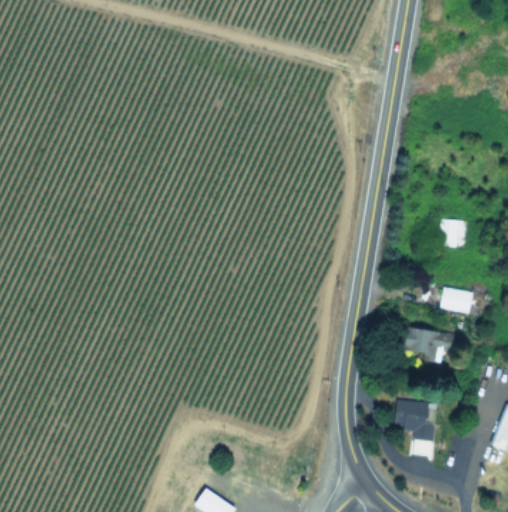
[(465,247),(465,219),(440,218),(439,247),(465,247)]
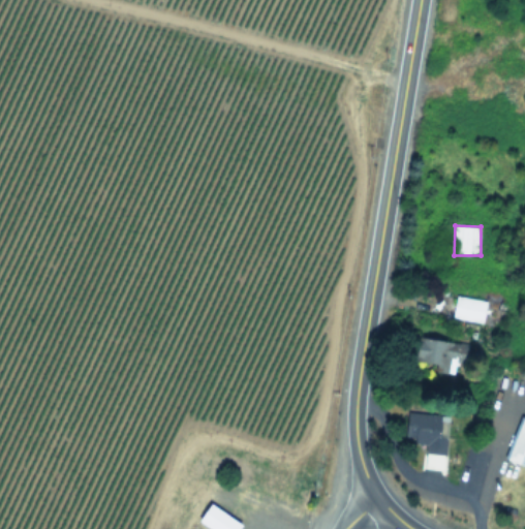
[(489,302),(459,296),(454,318),(485,324),(489,302)]
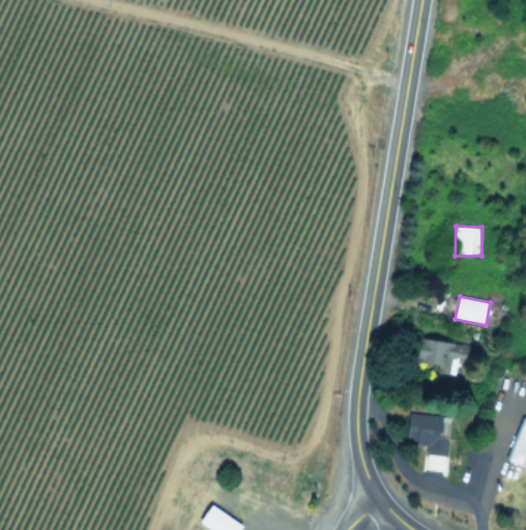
[(419,339),(415,366),(466,373),(470,345),(419,339)]
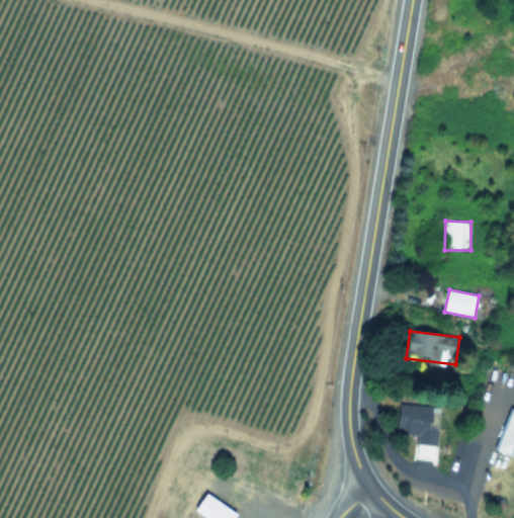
[(441,409),(401,408),(400,434),(420,434),(419,445),(440,445),(441,409)]
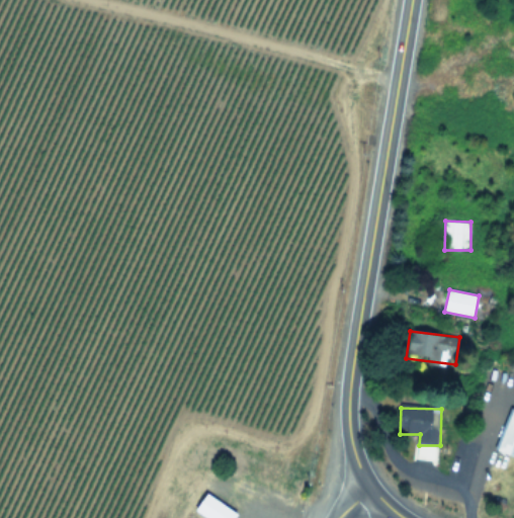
[(498,451),(513,457),(513,411),(498,451)]
